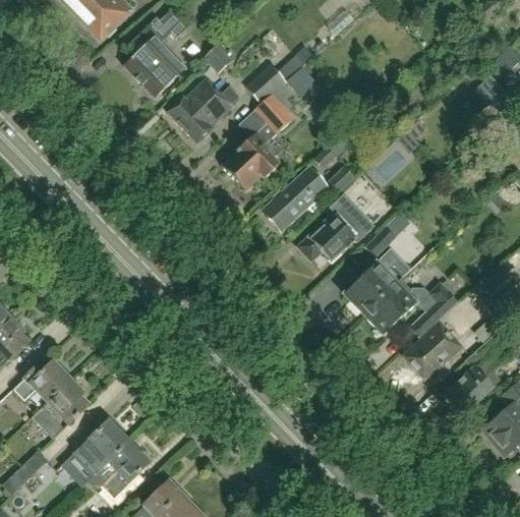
[(59,0),(98,42),(130,11),(133,8),(125,0),(59,0)]
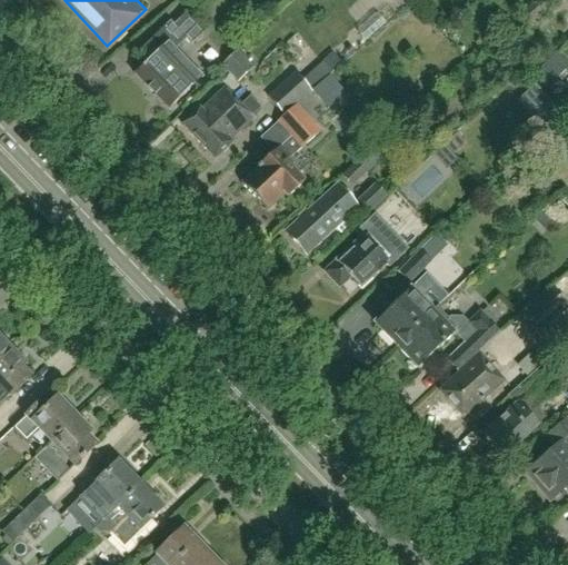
[(187,9),(178,18),(173,15),(139,48),(148,57),(133,71),(168,106),(201,75),(175,47),(186,37),(191,42),(206,28),(187,9)]
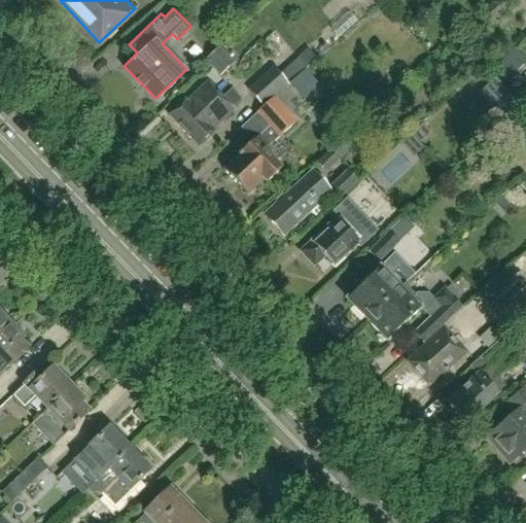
[(233,61),(219,45),(206,59),(210,63),(219,73),(233,61)]
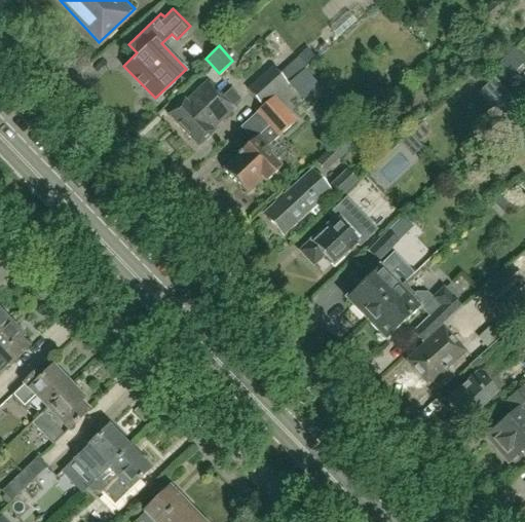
[(262,103),(286,80),(288,82),(289,81),(305,67),(316,58),(310,50),(303,57),(300,53),(278,73),(270,64),(247,86),(262,103)]
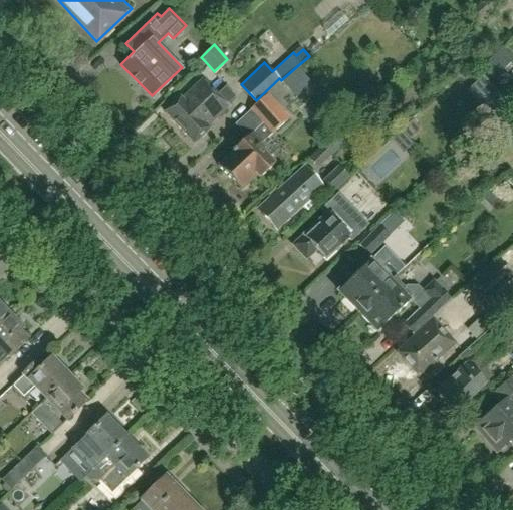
[(198,54),(192,61),(198,67),(205,61),(201,57),(198,54)]
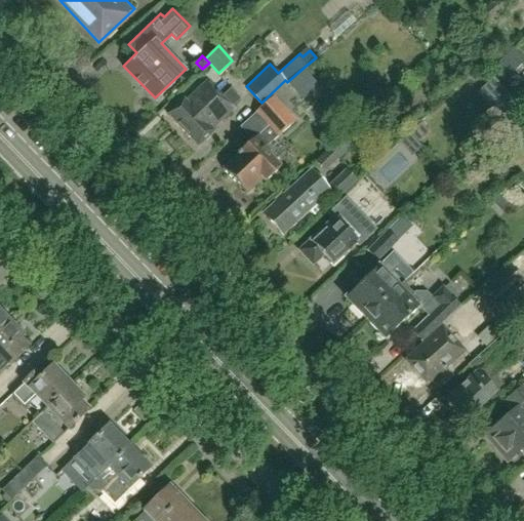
[(288,81),(301,96),(318,82),(305,67),(288,81)]
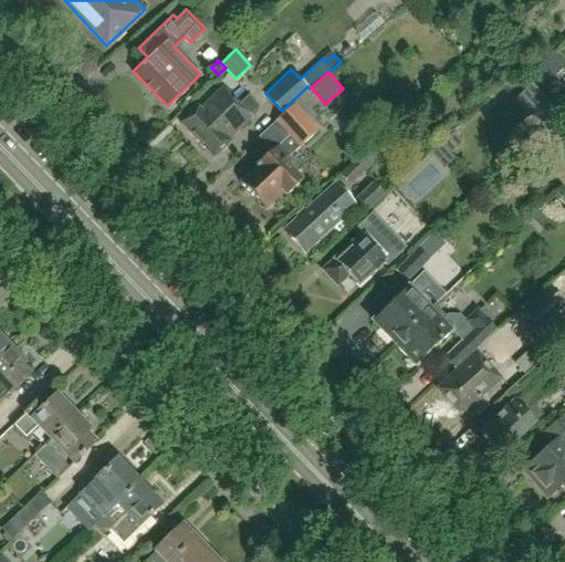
[(541,124),(558,107),(532,79),(514,95),(541,124)]
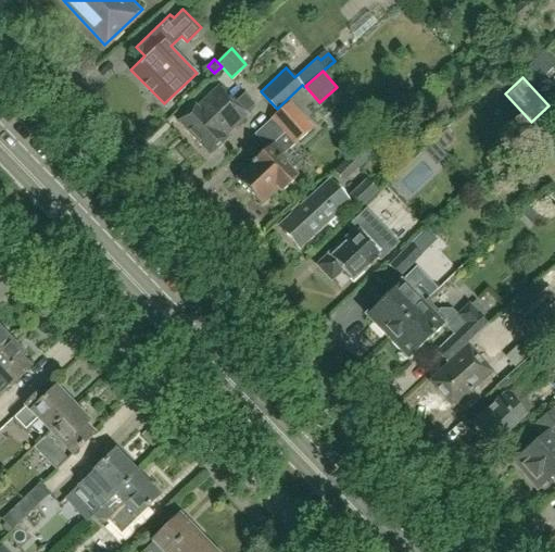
[(193,135),(231,99),(217,84),(196,104),(193,103),(178,118),(193,135)]
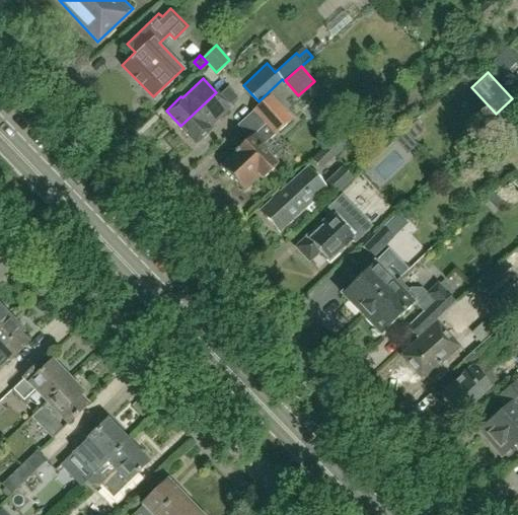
[(209,125),(229,105),(239,96),(229,85),(218,94),(216,92),(180,126),(196,141),(211,127),(209,125)]
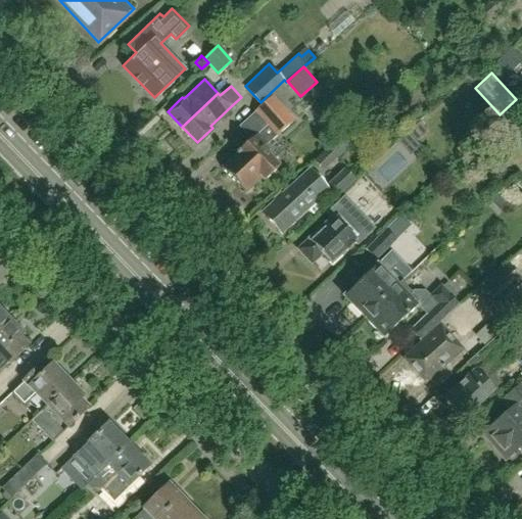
[(279,164),(263,147),(294,116),(272,93),(254,108),(255,109),(239,125),(251,137),(221,166),(244,191),(261,176),(264,179),(279,164)]
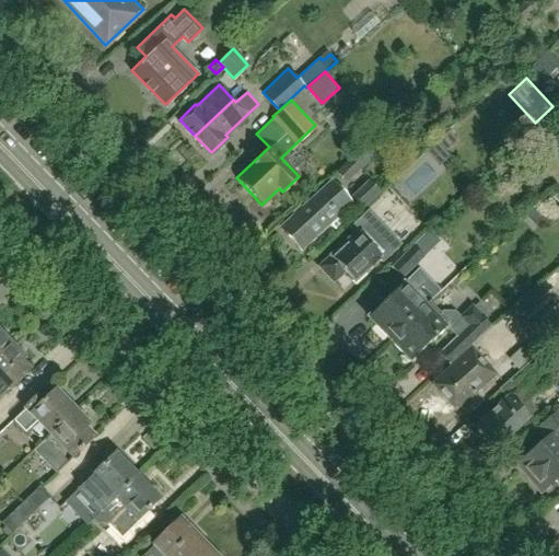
[(348,181),(371,159),(360,148),(337,170),(348,181)]
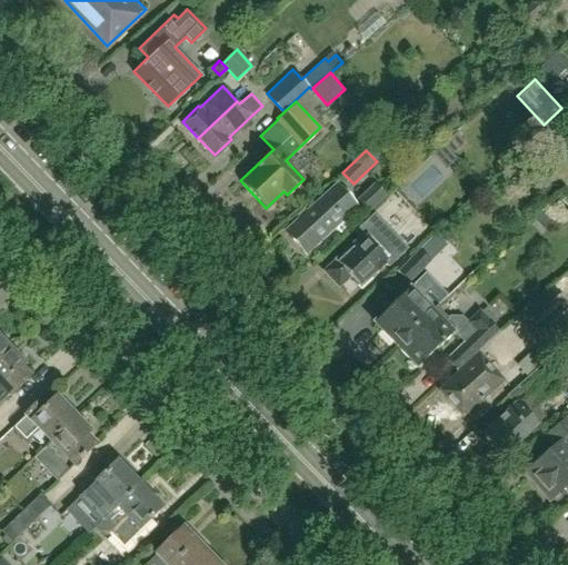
[(375,181),(358,197),(370,210),(387,194),(375,181)]
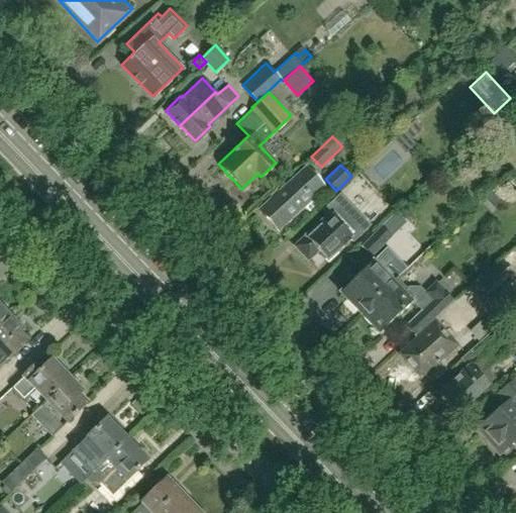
[(318,200),(313,195),(322,186),(305,167),(260,208),(278,227),(302,204),(307,209),(318,200)]
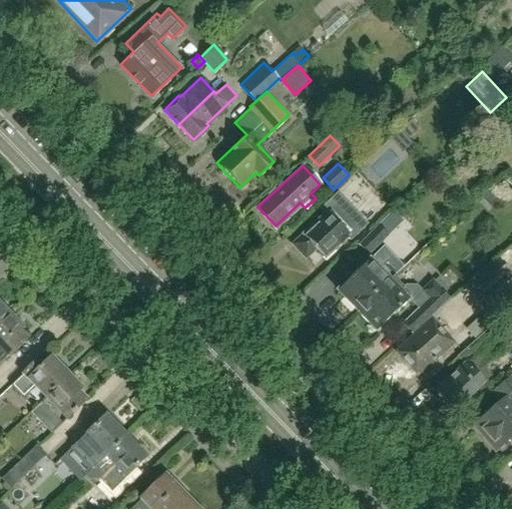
[(369,222),(338,190),(321,206),(325,211),(315,221),(318,224),(312,230),(310,228),(294,243),(306,257),(316,246),(327,259),(340,245),(349,236),(351,239),(369,222)]
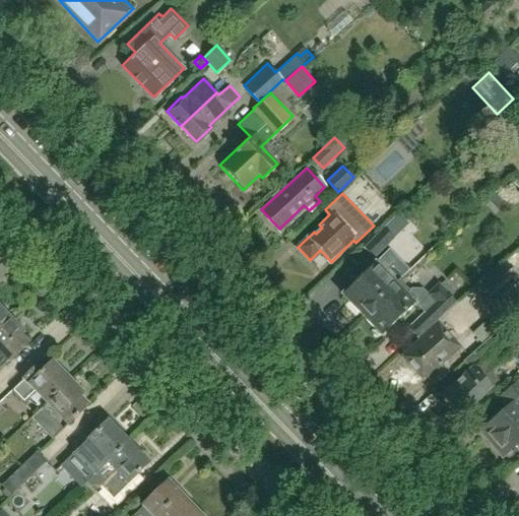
[(396,216),(386,227),(394,236),(404,226),(396,216)]
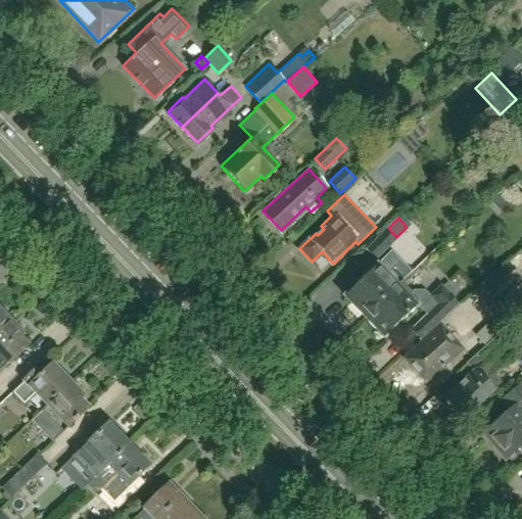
[(376,257),(397,238),(396,237),(388,228),(367,248),(376,257)]
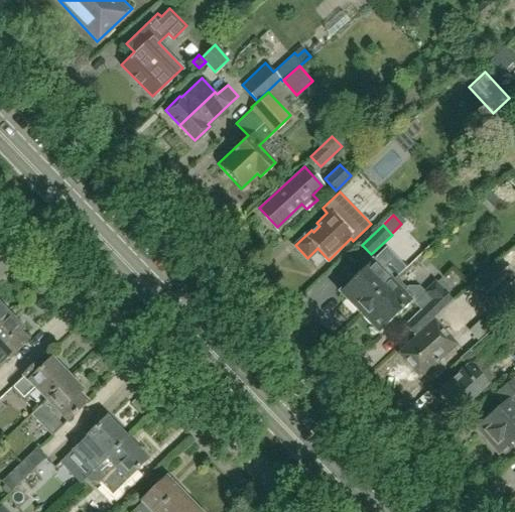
[(488,297),(514,274),(514,272),(502,257),(474,281),(488,297)]
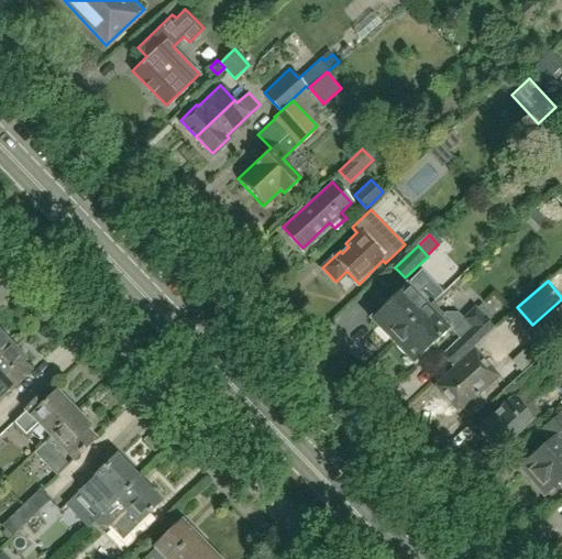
[(394,340),(428,307),(416,295),(419,293),(409,282),(375,315),(383,324),(379,326),(394,340)]
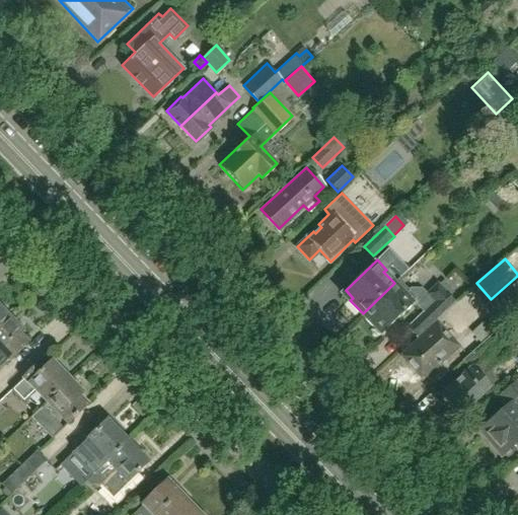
[(385,332),(416,301),(425,310),(409,325),(419,336),(455,300),(438,282),(429,292),(423,286),(412,286),(410,288),(399,278),(394,283),(363,313),(375,326),(377,323),(385,332)]
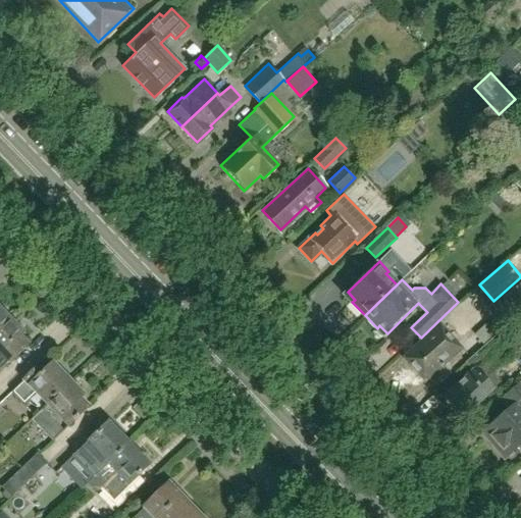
[(0,327),(10,318),(0,308),(0,327)]
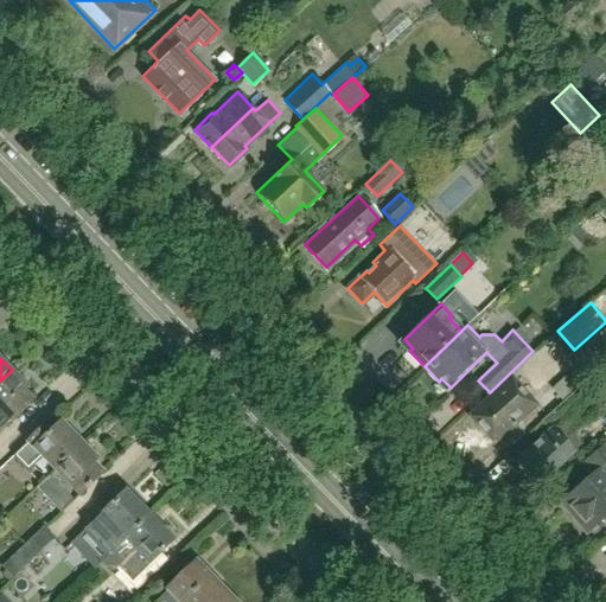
[(0,429),(32,398),(23,389),(26,385),(12,370),(0,380),(0,429)]
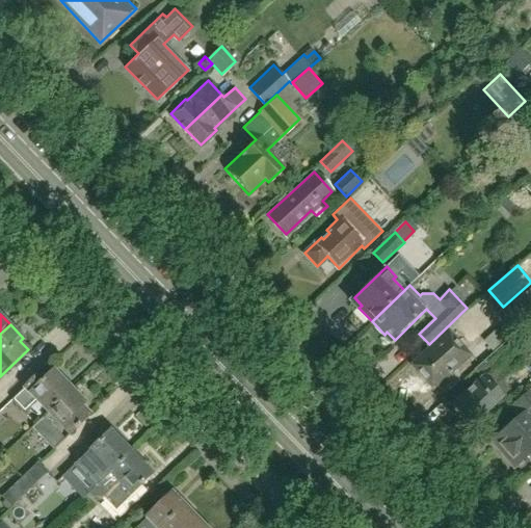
[(433,388),(471,353),(449,328),(412,363),(433,388)]
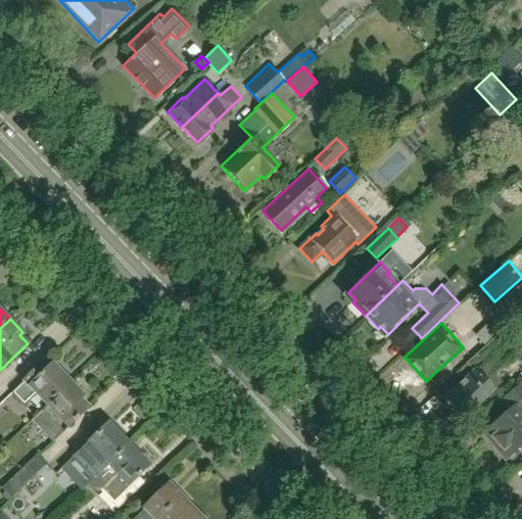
[(463,417),(493,389),(503,381),(485,364),(508,343),(500,333),(468,361),(475,369),(445,397),(463,417)]
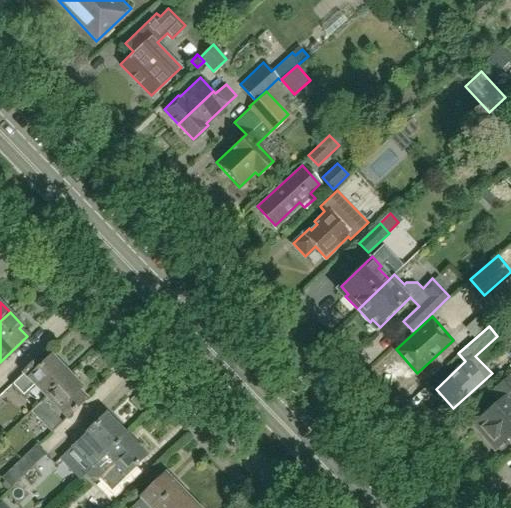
[(69,374),(51,355),(44,362),(38,356),(11,383),(24,396),(36,384),(46,394),(69,374)]
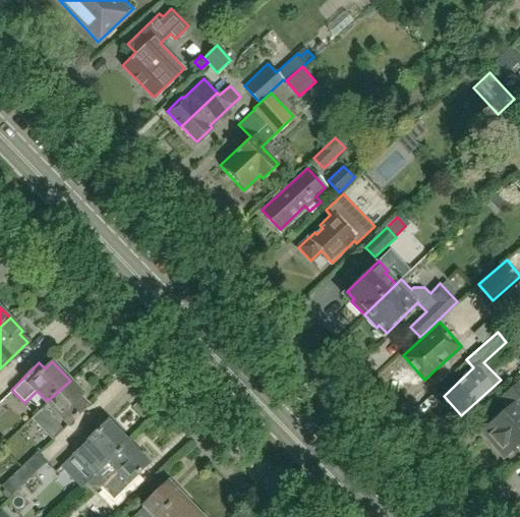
[(519,379),(501,396),(510,406),(481,431),(493,443),(493,442),(504,454),(503,455),(504,456),(517,445),(519,448),(519,379)]
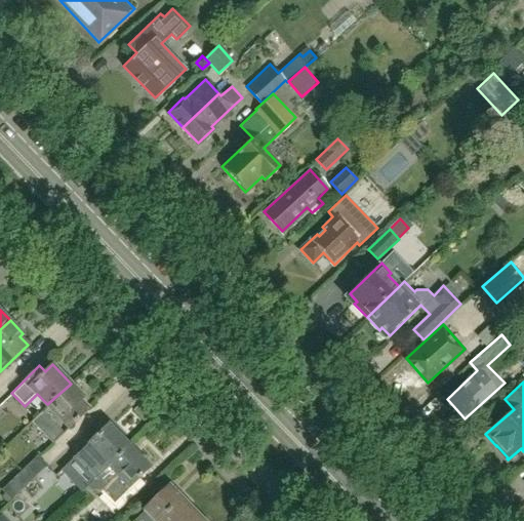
[(80,399),(83,396),(71,384),(47,404),(30,421),(32,423),(36,418),(55,439),(54,440),(55,441),(75,422),(76,423),(79,419),(78,418),(89,407),(80,399)]
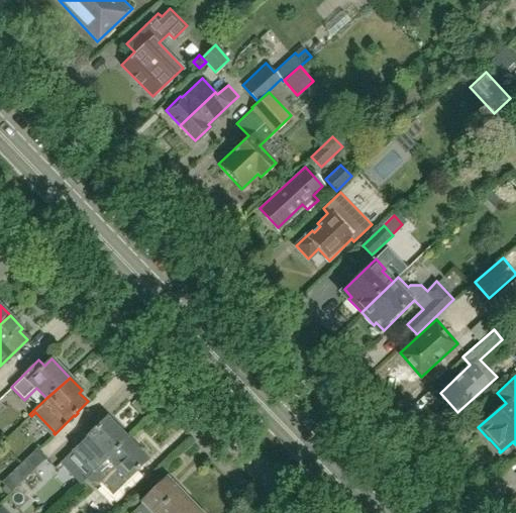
[(93,471),(127,438),(108,417),(107,416),(73,449),(93,471)]
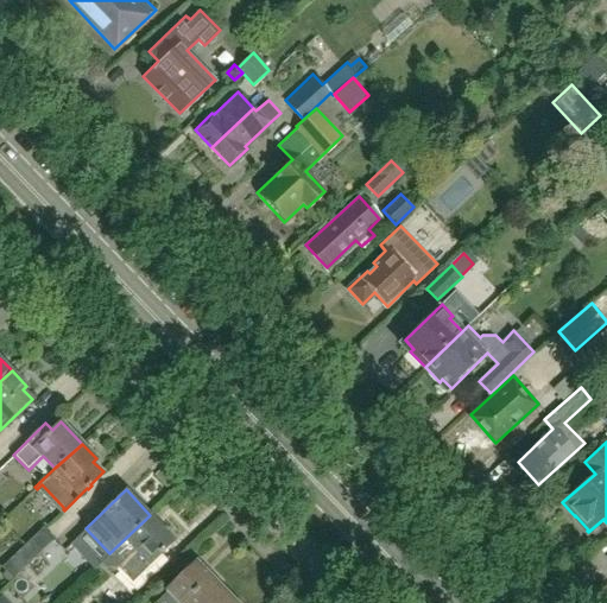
[(175,539),(174,538),(172,539),(150,515),(109,553),(109,554),(101,562),(112,573),(120,565),(133,579),(175,539)]
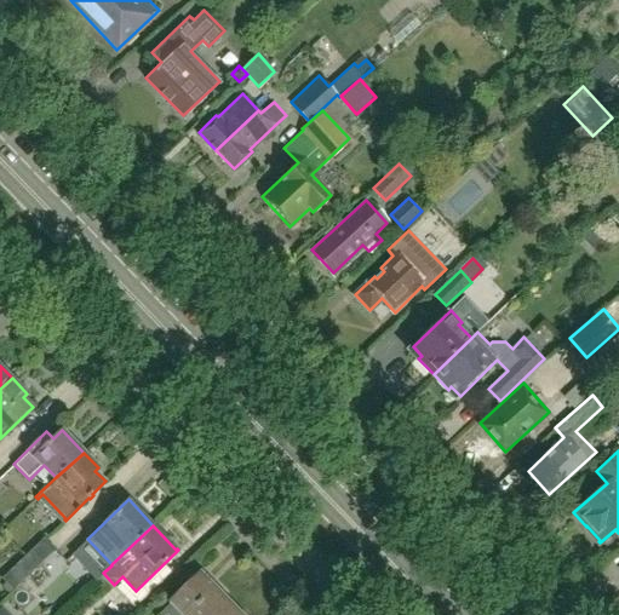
[(16,585),(58,545),(49,534),(6,574),(16,585)]
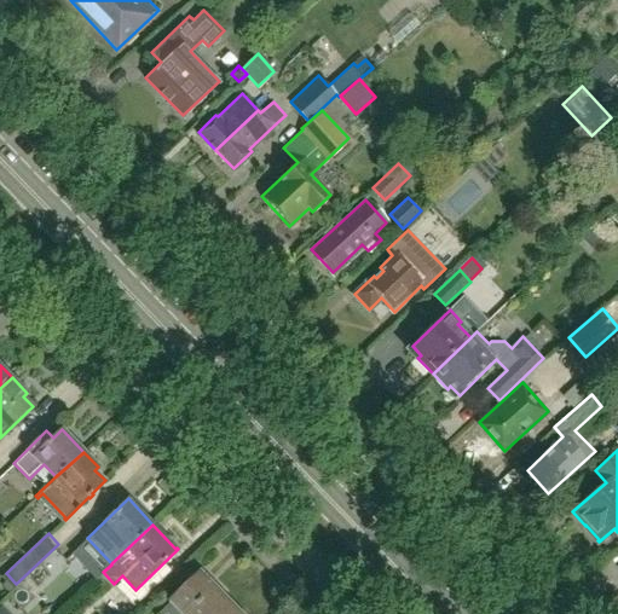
[(240,613),(200,572),(200,571),(169,600),(171,600),(159,612),(161,613),(240,613)]
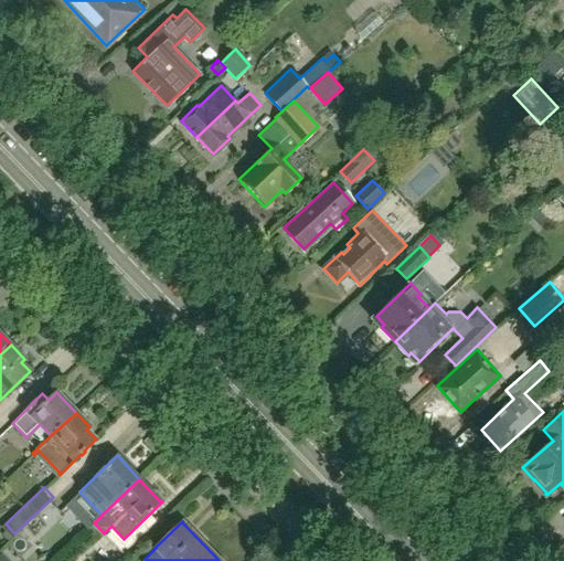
[(0,549),(0,560),(6,560),(13,556),(3,546),(0,549)]
